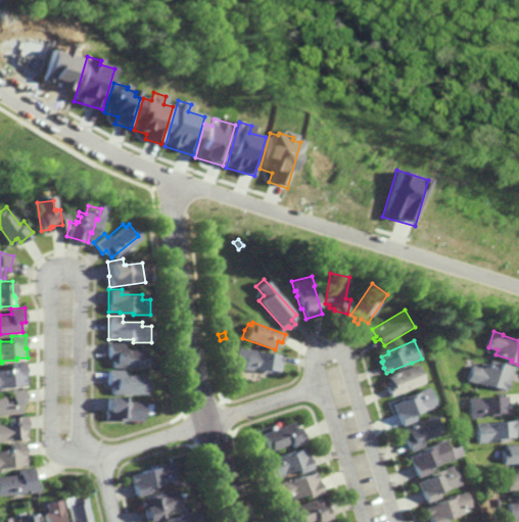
[(124,348),(143,348),(143,352),(147,352),(147,368),(112,368),(113,358),(108,358),(108,343),(124,343),(124,348)]
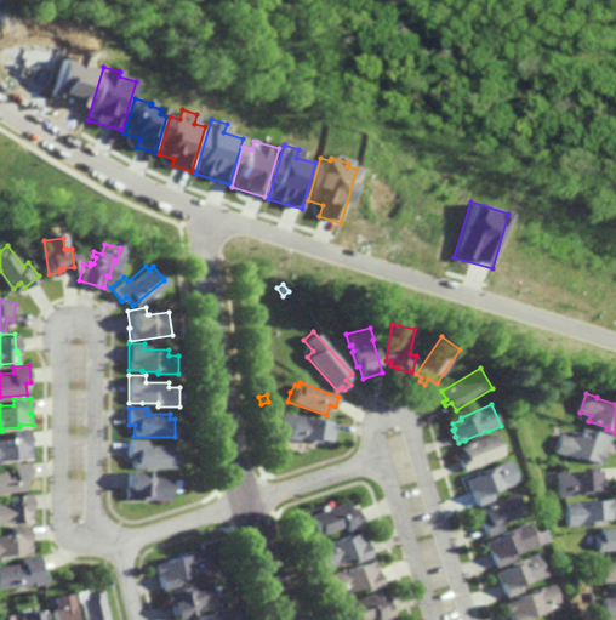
[(334,442),(320,441),(320,442),(298,439),(298,441),(287,439),(286,439),(290,414),(301,415),(301,416),(336,421),(334,442)]
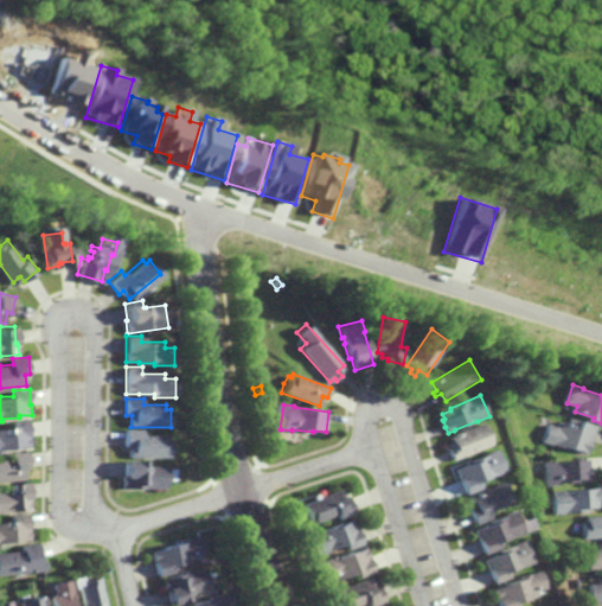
[(583,422),(599,426),(599,427),(597,428),(595,441),(591,453),(581,451),(580,451),(565,446),(565,447),(563,447),(557,445),(556,446),(546,444),(550,432),(551,425),(552,425),(561,427),(562,425),(562,421),(572,425),(574,419),(583,422)]
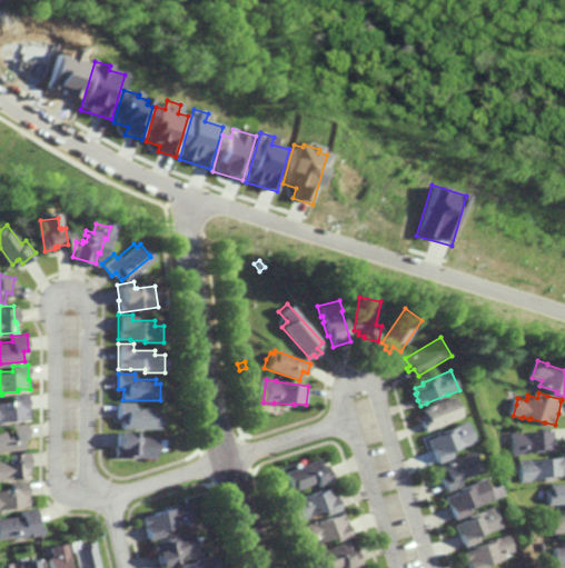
[(29,407),(27,407),(27,409),(30,409),(31,418),(18,419),(18,420),(3,421),(3,424),(0,424),(0,401),(5,401),(5,405),(10,405),(10,401),(12,400),(12,395),(28,394),(29,407)]
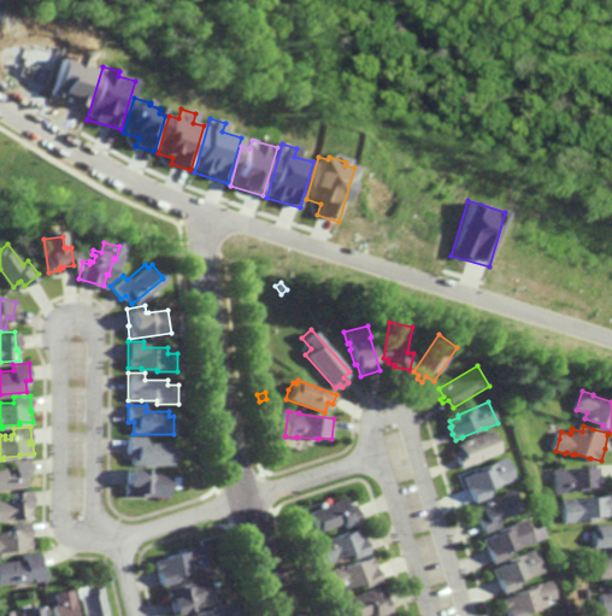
[(464,469),(458,456),(460,456),(459,452),(463,451),(459,444),(493,430),(494,430),(502,453),(464,469)]
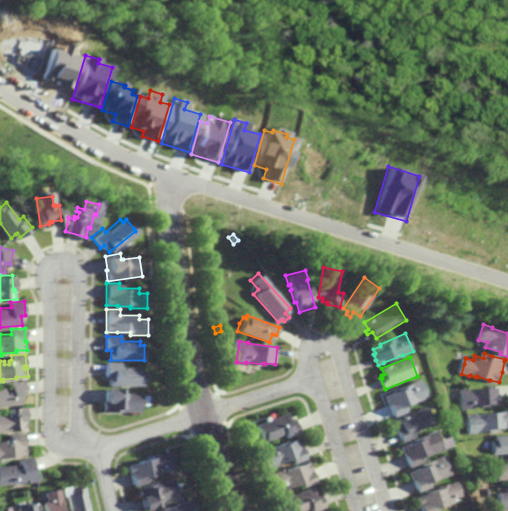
[(144,386),(111,386),(111,378),(111,377),(107,377),(107,362),(121,362),(121,367),(140,367),(140,371),(144,371),(144,386)]
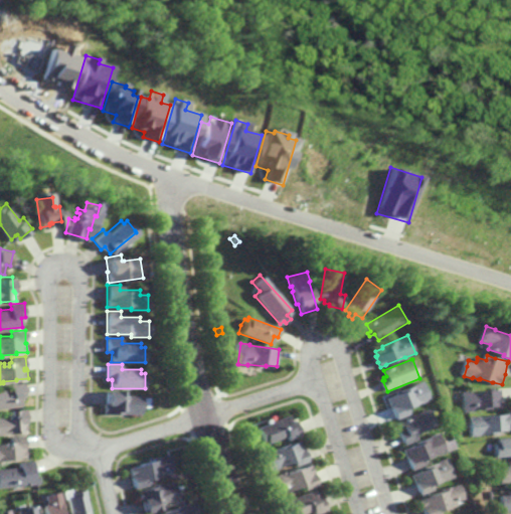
[(422,404),(421,403),(408,408),(411,414),(398,420),(393,407),(392,407),(389,399),(398,395),(398,394),(403,392),(402,391),(415,386),(414,385),(422,381),(431,400),(422,404)]
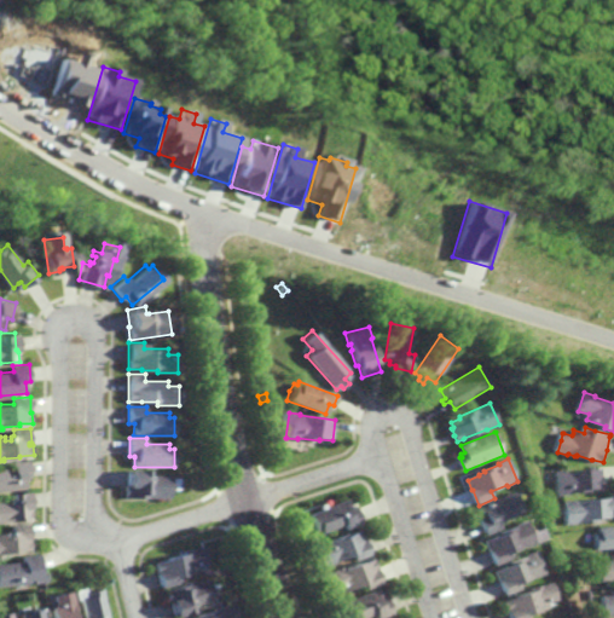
[(24,480),(27,480),(28,489),(0,491),(0,469),(15,468),(13,462),(29,461),(30,477),(24,478),(24,480)]
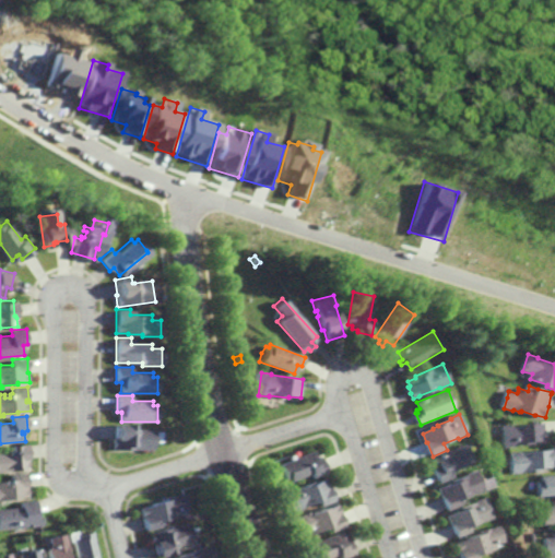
[(133,430),(154,430),(154,450),(116,450),(116,438),(117,438),(117,424),(133,424),(133,430)]
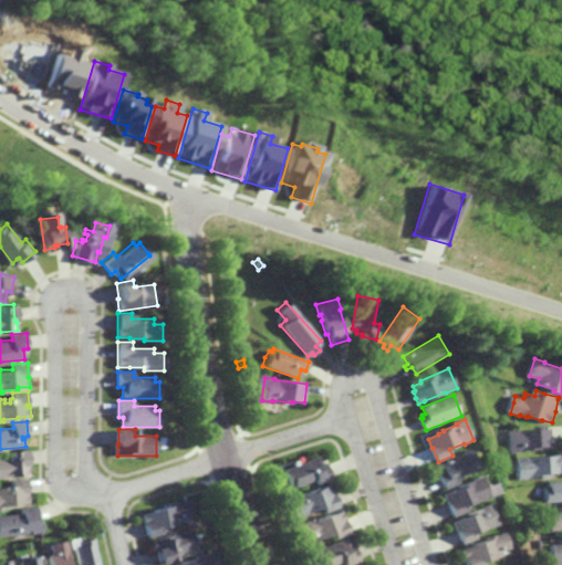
[(554,447),(543,448),(543,450),(523,452),(523,453),(513,454),(511,431),(521,430),(521,432),(537,429),(552,429),(553,429),(554,447)]
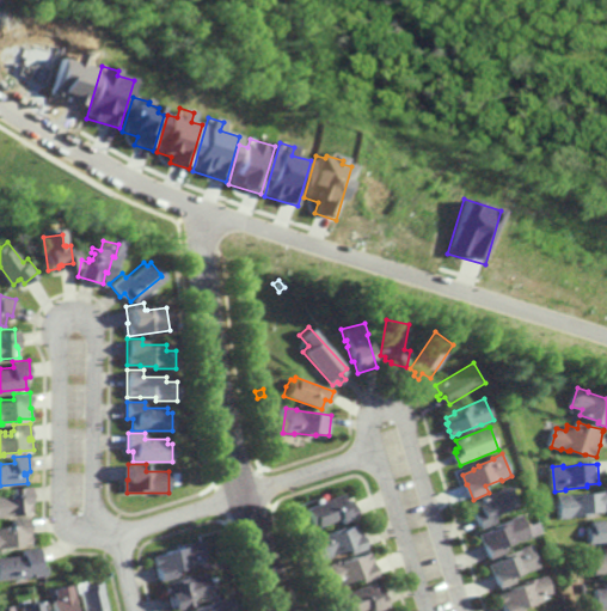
[(29,492),(30,503),(32,503),(34,514),(0,517),(0,495),(12,494),(12,488),(28,487),(29,492)]
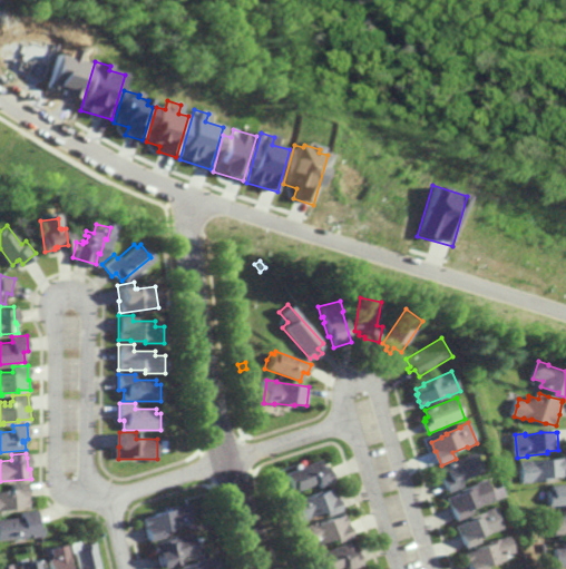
[(450,493),(445,478),(447,477),(442,468),(476,454),(484,473),(461,482),(464,488),(450,493)]
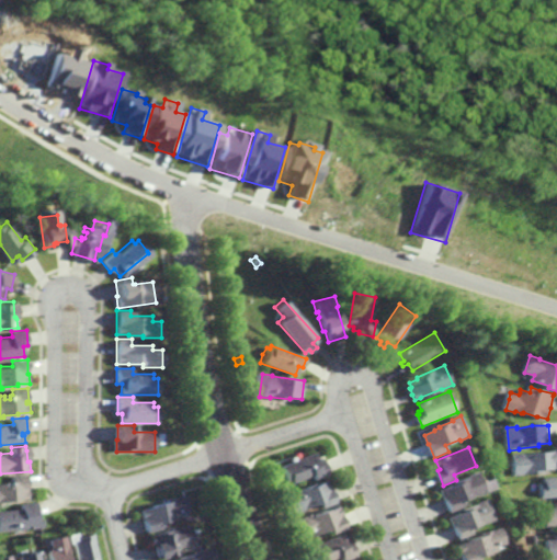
[(556,469),(546,470),(546,473),(516,476),(515,455),(556,452),(556,469)]
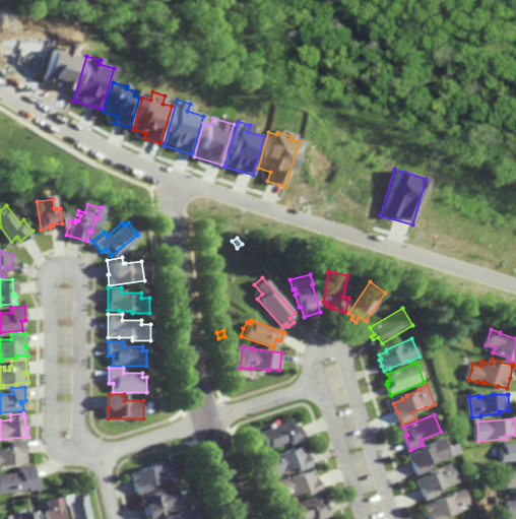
[(299,429),(302,427),(308,441),(296,446),(293,440),(274,448),(273,445),(269,447),(263,433),(295,419),(299,429)]
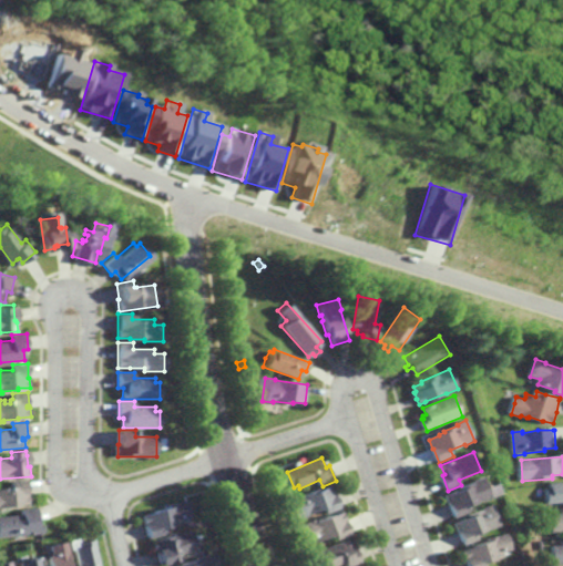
[(483,502),(482,501),(469,506),(471,513),(458,518),(452,506),(451,506),(447,496),(464,489),(464,486),(476,482),(476,481),(484,477),(492,498),(483,502)]
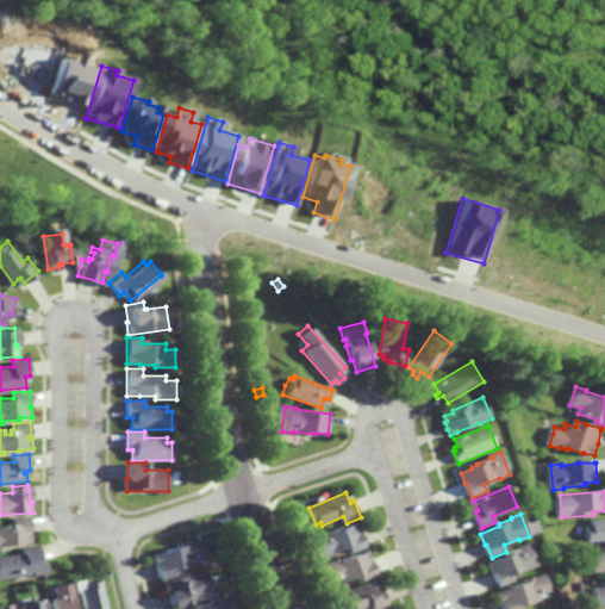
[(33,542),(20,544),(22,546),(5,547),(5,550),(0,550),(0,526),(6,526),(6,528),(12,528),(12,524),(16,524),(14,519),(31,516),(33,542)]
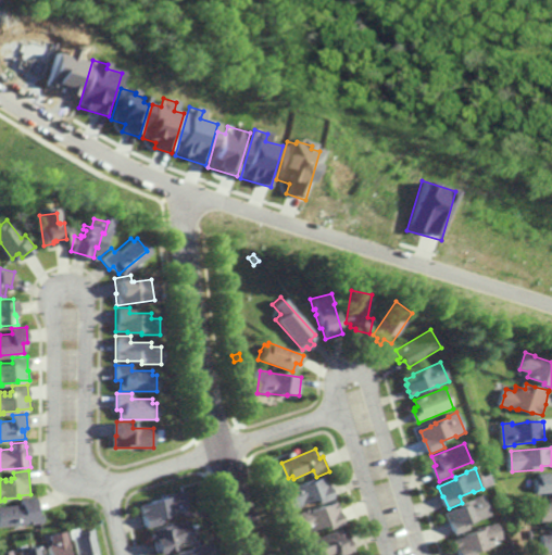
[(551,494),(540,495),(538,479),(542,479),(542,475),(551,474),(551,494)]
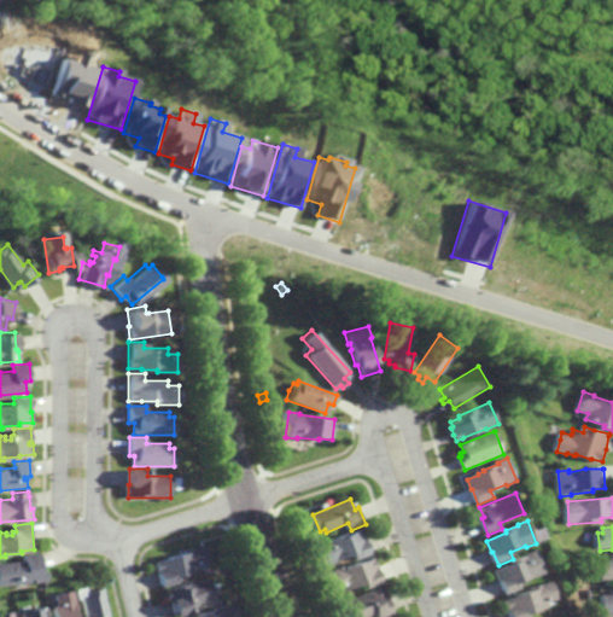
[(367,540),(368,540),(375,554),(360,560),(357,554),(339,562),(340,563),(330,568),(320,545),(330,541),(330,542),(340,537),(342,539),(362,530),(367,540)]
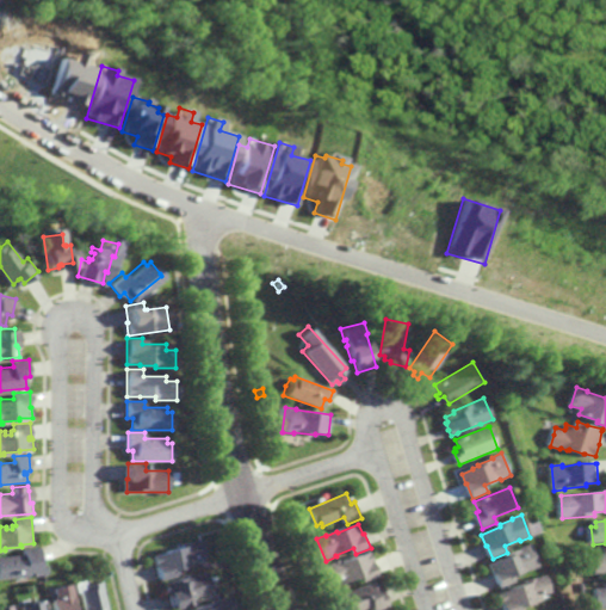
[(209,559),(199,561),(201,565),(178,571),(179,578),(164,581),(156,556),(168,553),(168,552),(185,547),(184,544),(204,540),(209,559)]
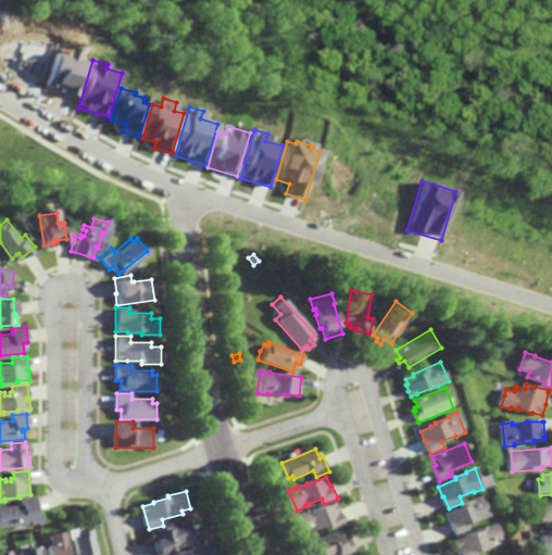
[(484,519),(483,518),(468,525),(471,530),(458,535),(452,524),(451,524),(447,514),(465,506),(464,504),(474,500),(484,495),(492,516),(484,519)]
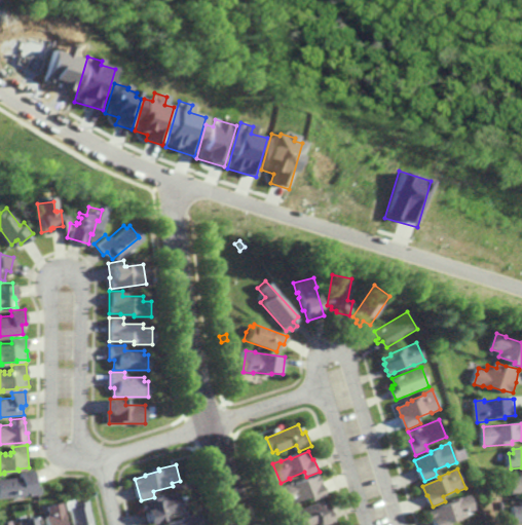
[(37,488),(42,487),(43,495),(0,498),(0,480),(23,478),(22,473),(35,472),(37,488)]
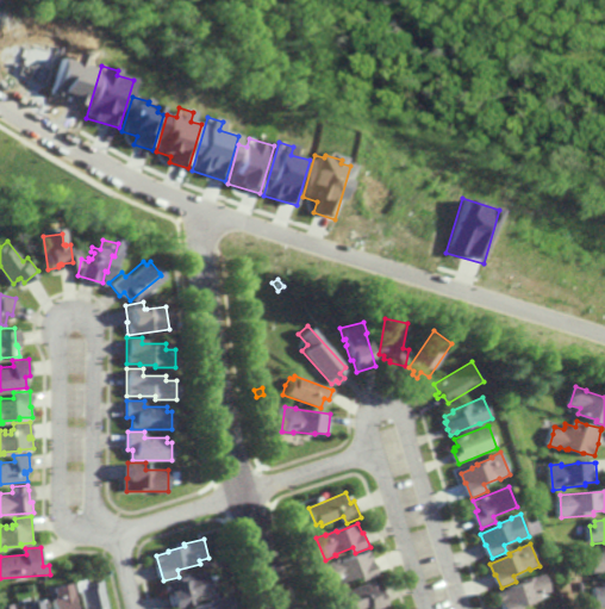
[(382,575),(367,582),(365,576),(343,585),(341,580),(331,584),(324,567),(343,559),(344,560),(359,554),(360,557),(372,552),(382,575)]
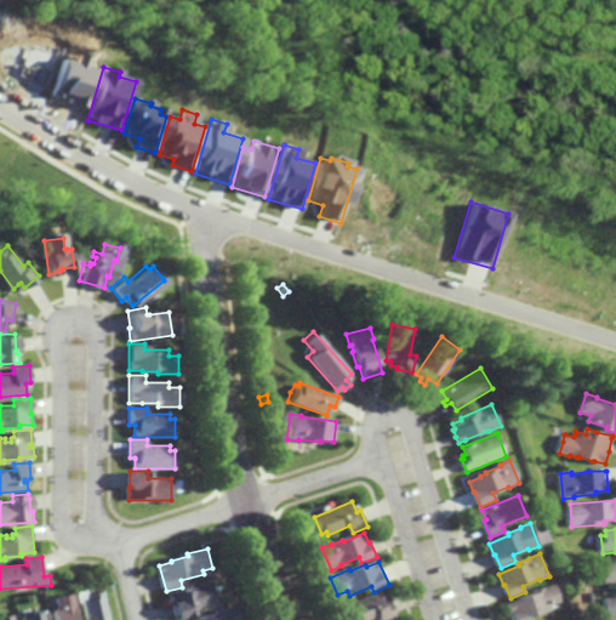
[(217,604),(195,609),(197,615),(184,619),(181,619),(176,604),(175,606),(171,593),(211,582),(217,604)]
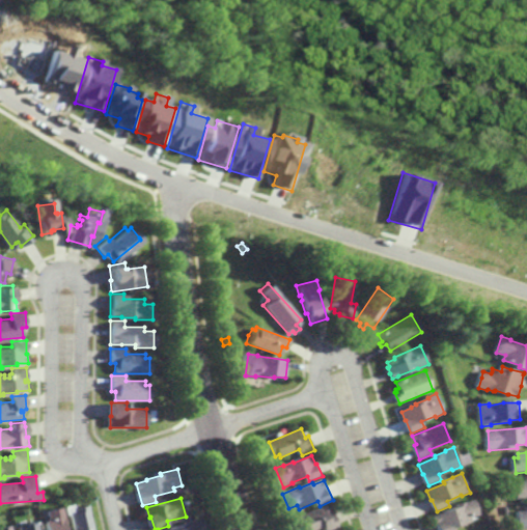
[(480,515),(472,518),(473,522),(453,528),(454,529),(441,529),(439,524),(438,525),(435,515),(441,514),(445,513),(445,512),(460,507),(460,505),(475,500),(480,515)]
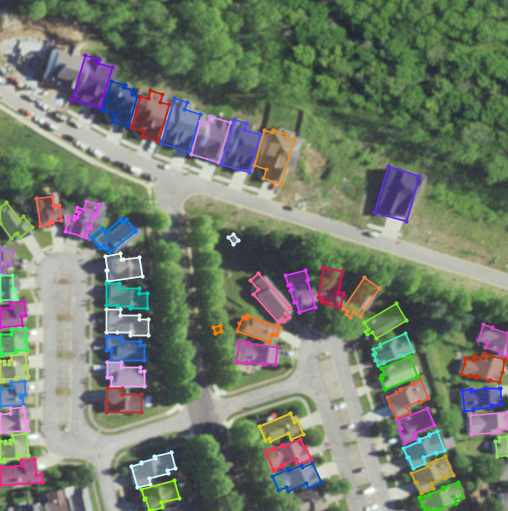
[(75,510),(71,496),(75,495),(74,491),(88,487),(94,510),(75,510)]
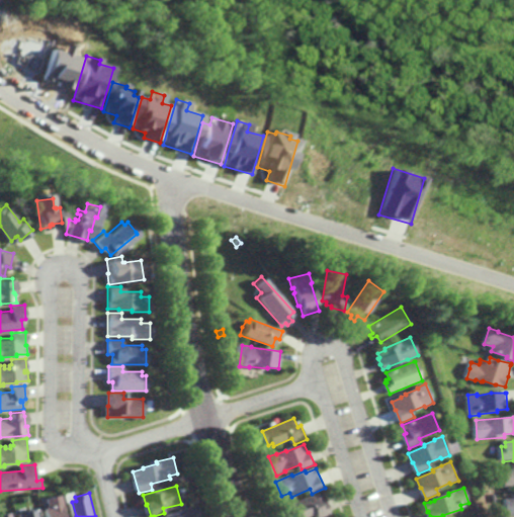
[(323,503),(327,501),(332,514),(325,516),(318,516),(317,515),(313,516),(293,516),(288,507),(319,494),(323,503)]
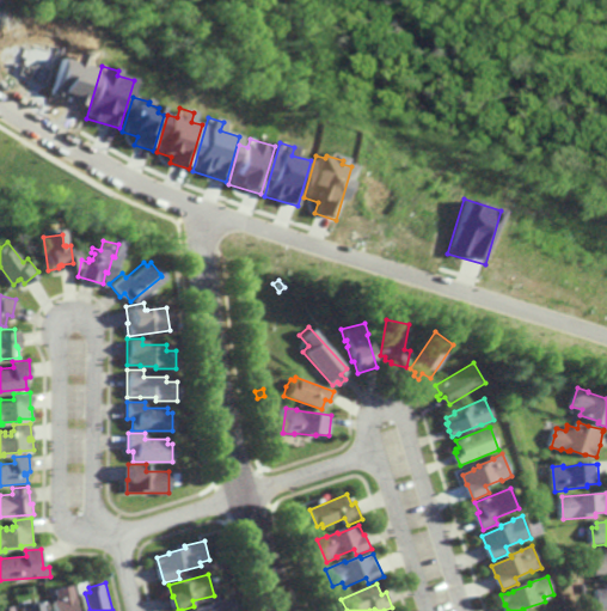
[(57,610),(55,602),(60,600),(57,590),(75,585),(80,605),(79,606),(80,610),(57,610)]
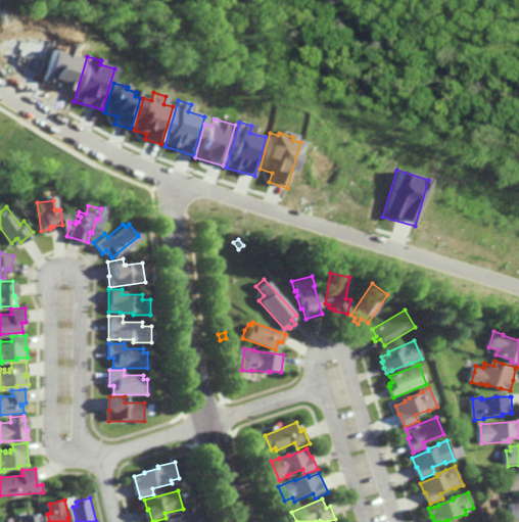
[(172,521),(171,520),(184,517),(184,515),(200,511),(203,521),(172,521)]
